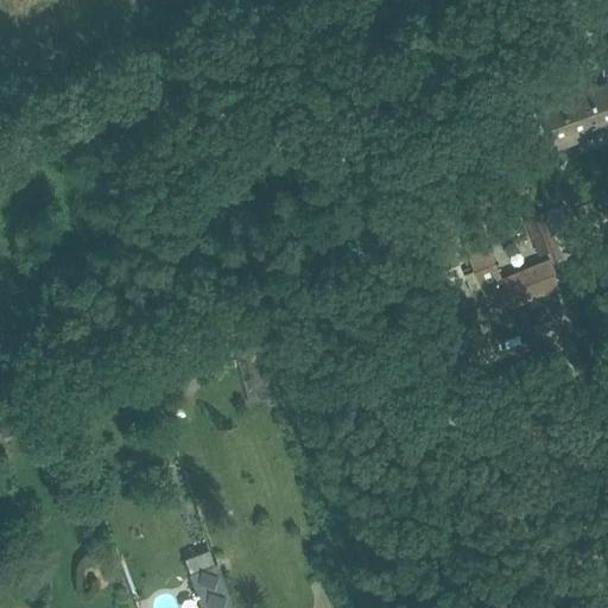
[(562,152),(607,134),(607,83),(545,107),(562,152)]
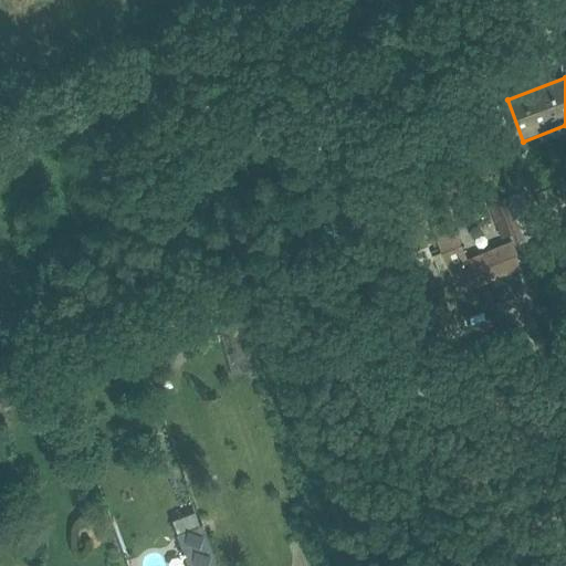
[(436,254),(457,249),(450,222),(430,228),(436,254)]
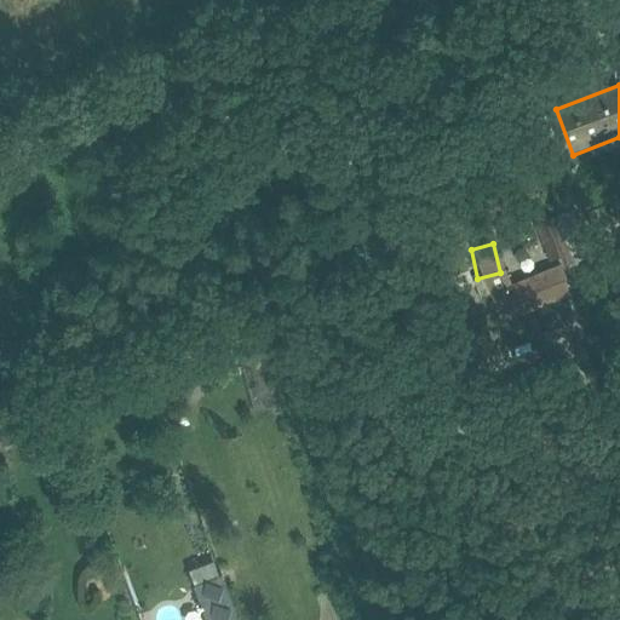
[(500,323),(572,299),(561,265),(489,288),(500,323)]
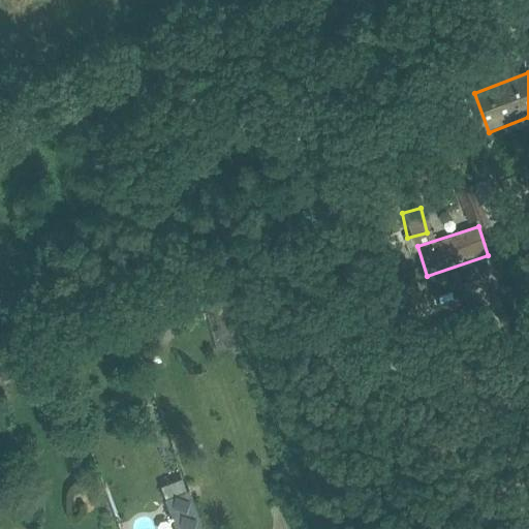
[(0,368),(0,381),(13,379),(10,367),(0,368)]
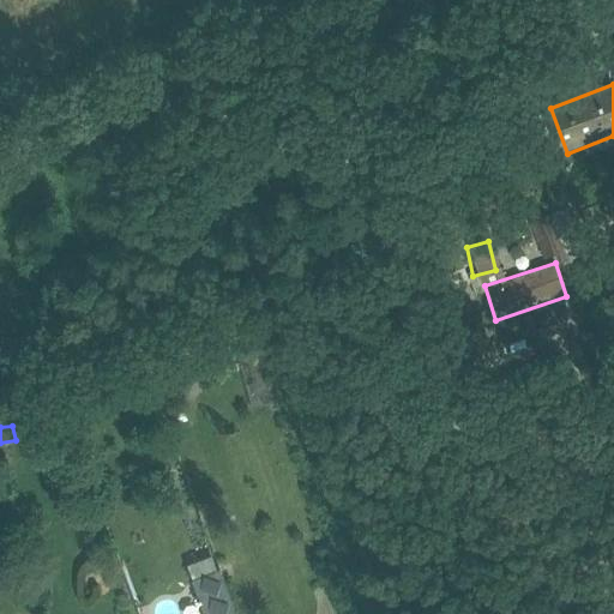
[(184,579),(190,578),(199,613),(228,613),(211,557),(180,566),(184,579)]
